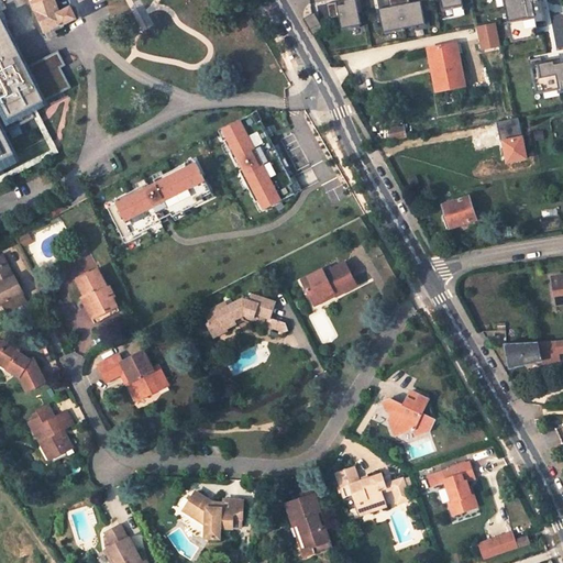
[(33,0),(45,31),(53,28),(57,35),(67,31),(64,24),(77,18),(72,8),(59,13),(53,0),(33,0)]
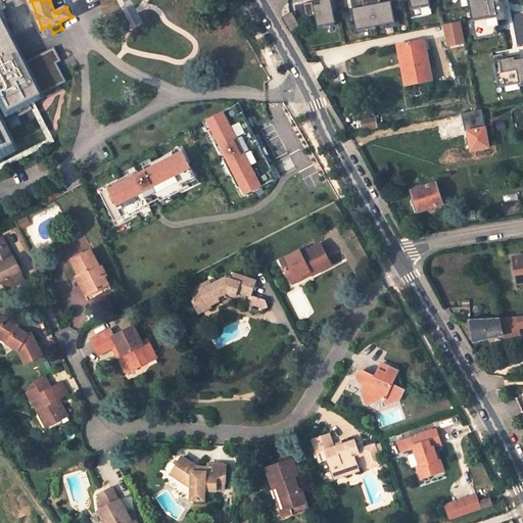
[(335,24),(330,0),(323,0),(319,1),(320,4),(313,6),(312,2),(302,4),(305,18),(315,16),(317,28),(333,25),(335,24)]
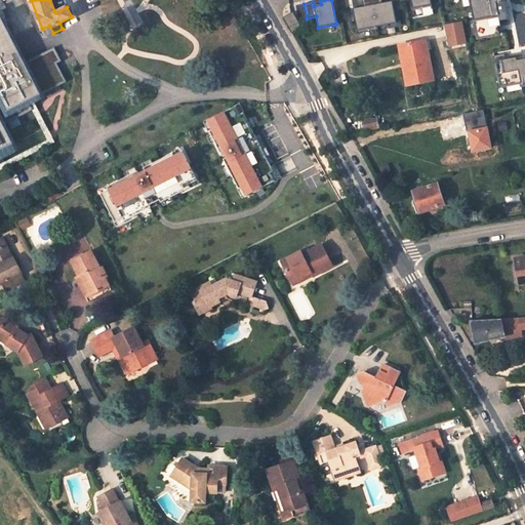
[(353,9),(357,31),(358,31),(375,28),(376,27),(370,0),(361,0),(363,7),(353,9)]
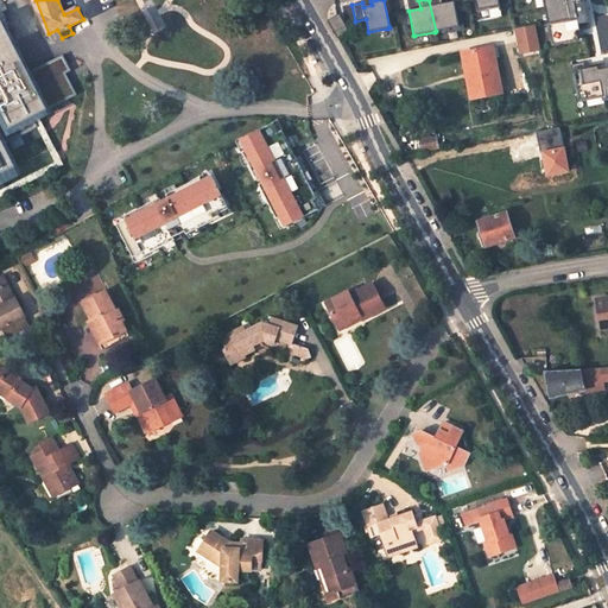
[(429,0),(436,31),(448,29),(458,27),(454,1),(442,4),(441,0),(429,0)]
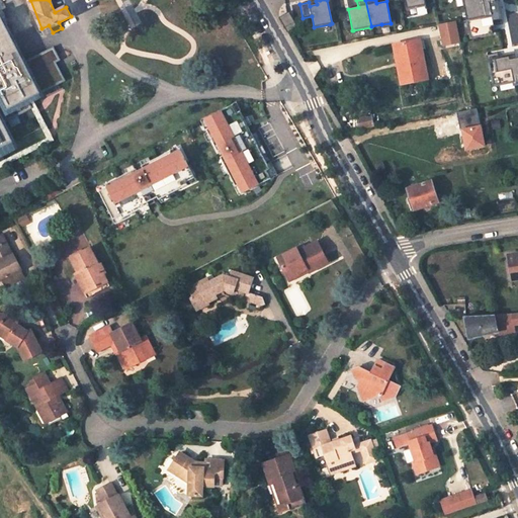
[(405,0),(407,8),(408,8),(425,5),(424,0),(405,0)]
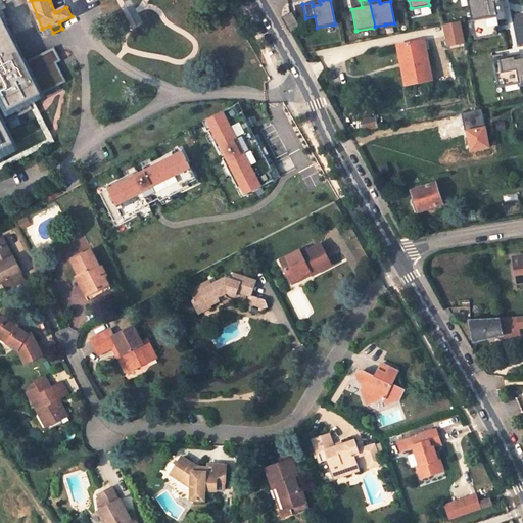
[(468,0),(475,38),(497,34),(495,27),(507,25),(504,9),(496,10),(494,2),(503,1),(504,0),(468,0)]
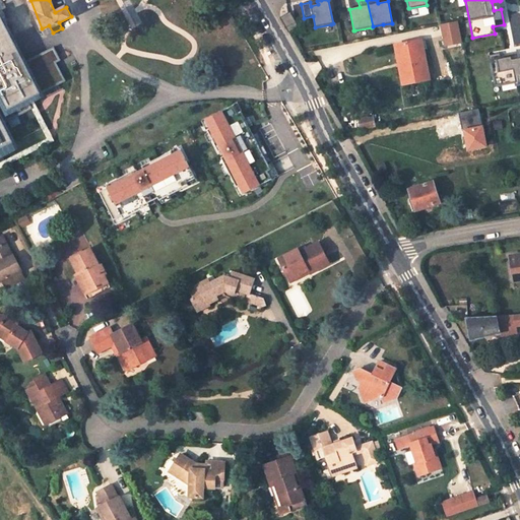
[(391,1),(388,1),(392,23),(383,24),(384,27),(395,25),(391,1)]
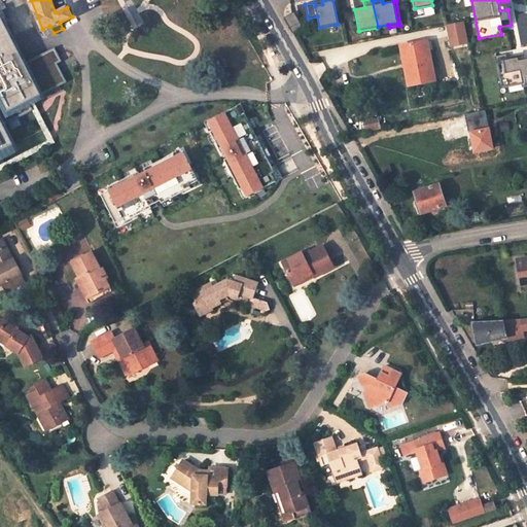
[(500,10),(507,9),(506,1),(498,2),(500,10)]
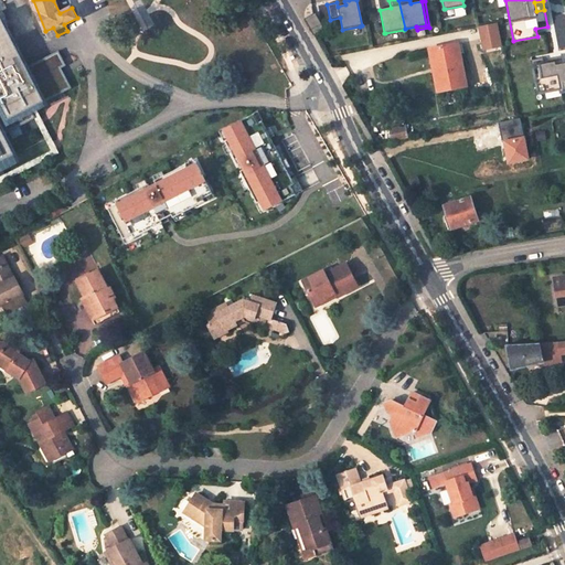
[(0,11),(0,161),(16,155),(4,134),(35,118),(31,108),(35,106),(70,89),(60,68),(62,67),(54,53),(28,66),(0,11)]
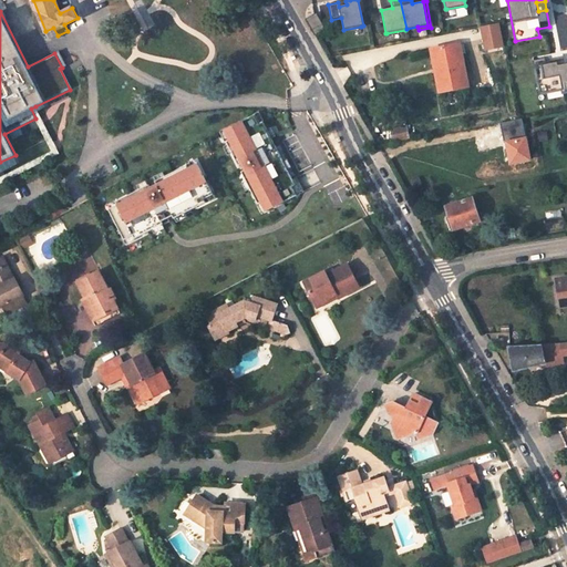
[(316,16),(306,21),(313,35),(323,30),(316,16)]
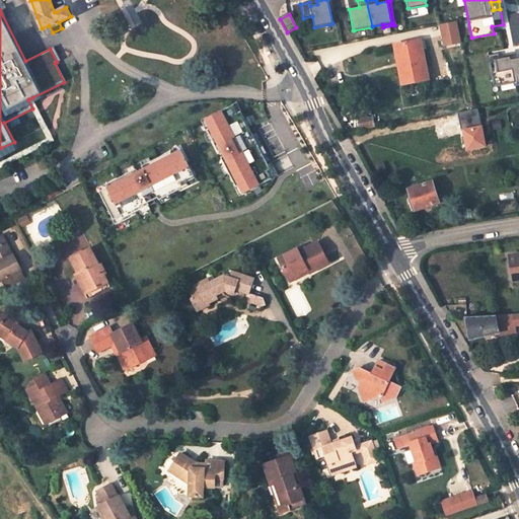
[(458,43),(454,22),(440,26),(444,46),(458,43)]
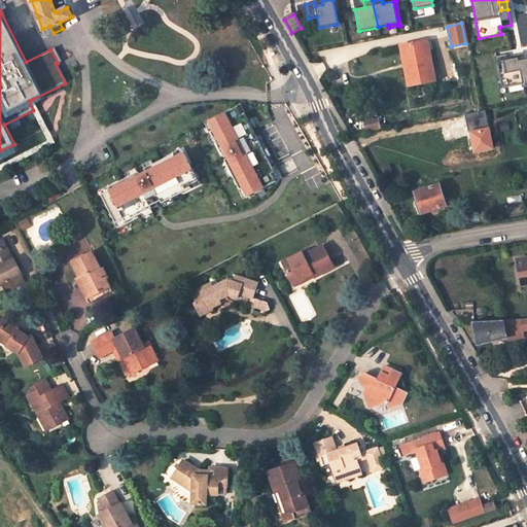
[(49,26),(42,29),(46,36),(54,33),(49,26)]
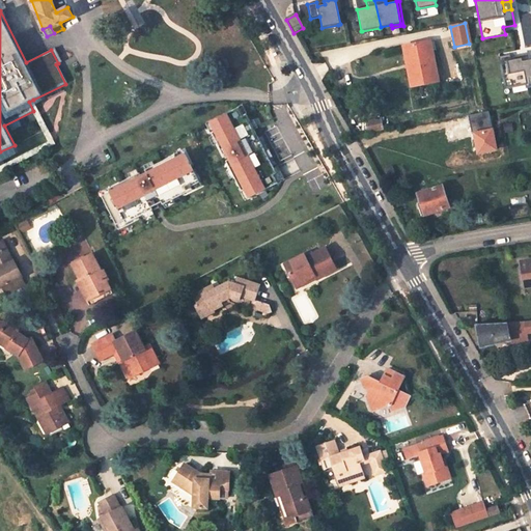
[(440,82),(431,43),(409,48),(413,68),(408,70),(412,87),(440,82)]
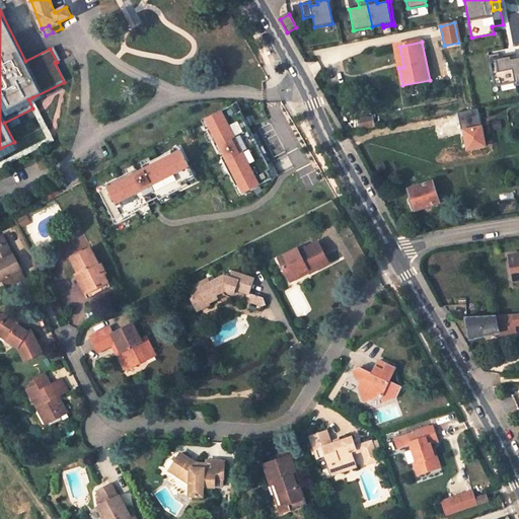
[(55,46),(50,49),(57,62),(61,60),(55,46)]
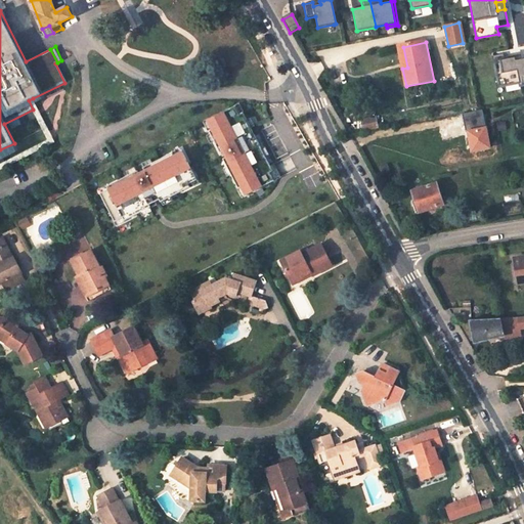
[(398,48),(402,69),(407,68),(403,47),(398,48)]
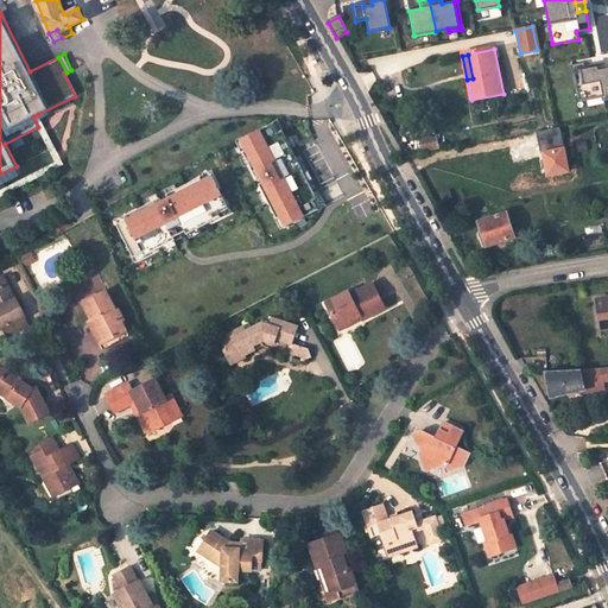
[(603,95),(603,99),(607,97),(607,57),(606,58),(607,70),(607,71),(601,74),(599,65),(586,69),(583,62),(570,64),(571,71),(574,71),(580,100),(603,95)]
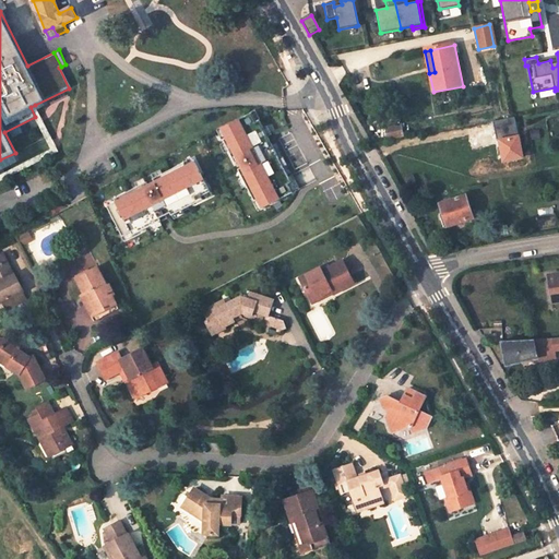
[(61,67),(59,68),(69,88),(71,86),(61,67)]
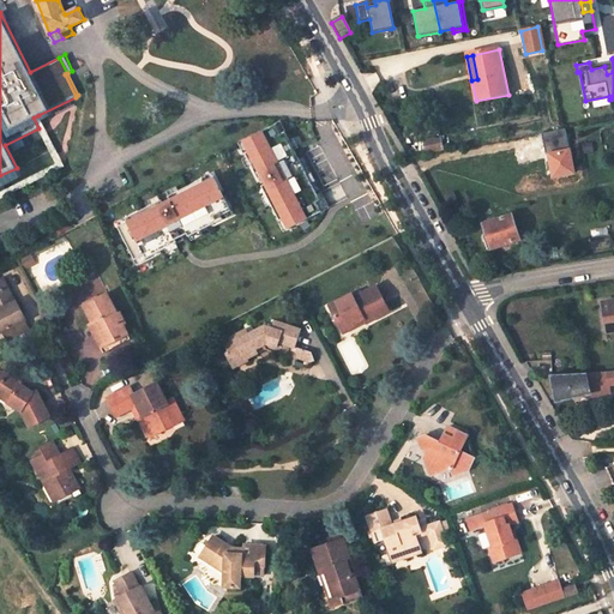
[(38,115),(34,118),(38,128),(58,163),(0,192),(0,198),(65,166),(38,115)]
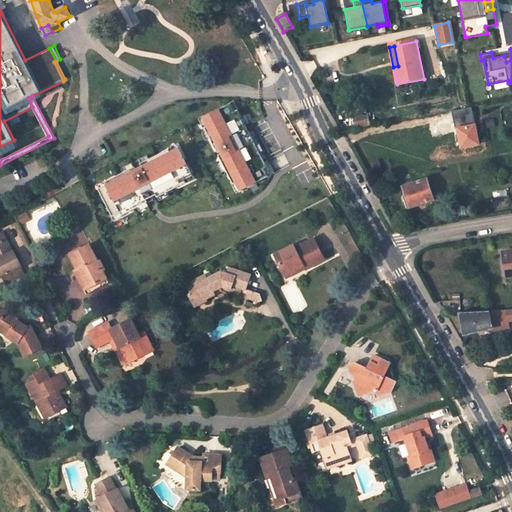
[(230,103),(203,117),(207,126),(204,127),(206,131),(210,138),(215,149),(221,147),(223,152),(218,155),(222,163),(226,170),(233,184),(236,182),(240,190),(271,175),(264,161),(239,110),(235,112),(230,103)]
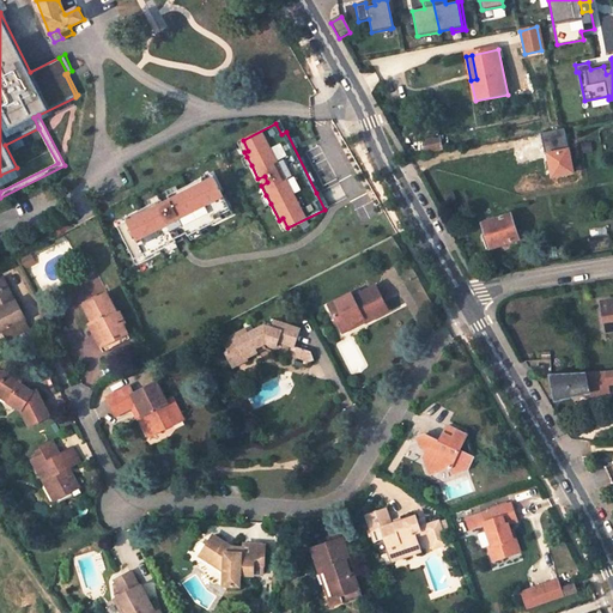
[(151,205),(125,218),(127,220),(117,225),(134,260),(144,255),(146,258),(165,248),(176,242),(177,242),(175,240),(183,235),(187,234),(188,236),(189,236),(200,230),(223,218),(222,214),(231,210),(213,176),(204,182),(202,178),(178,190),(169,195),(168,195),(171,202),(164,205),(162,199),(161,200),(151,205)]
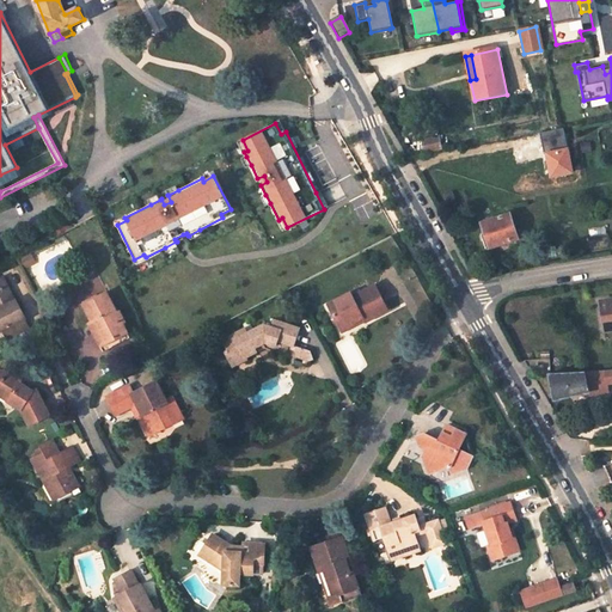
[(320,190),(316,193),(324,209),(328,207),(324,200),(320,190)]
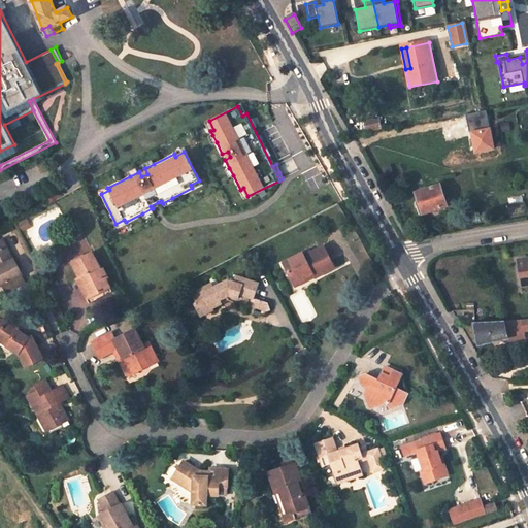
[(199,180),(191,185),(192,188),(193,189),(201,185),(199,180)]
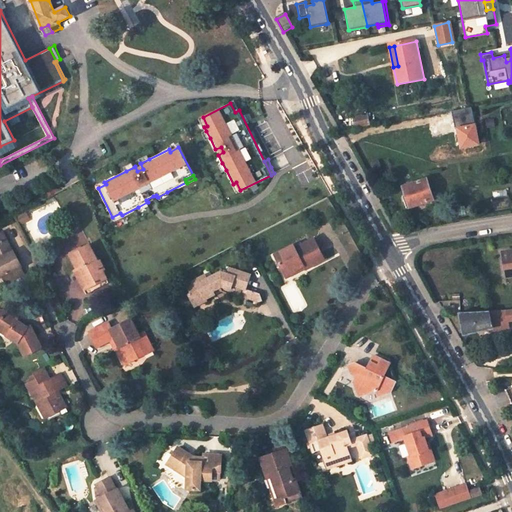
[(426,178),(402,186),(410,207),(434,199),(426,178)]
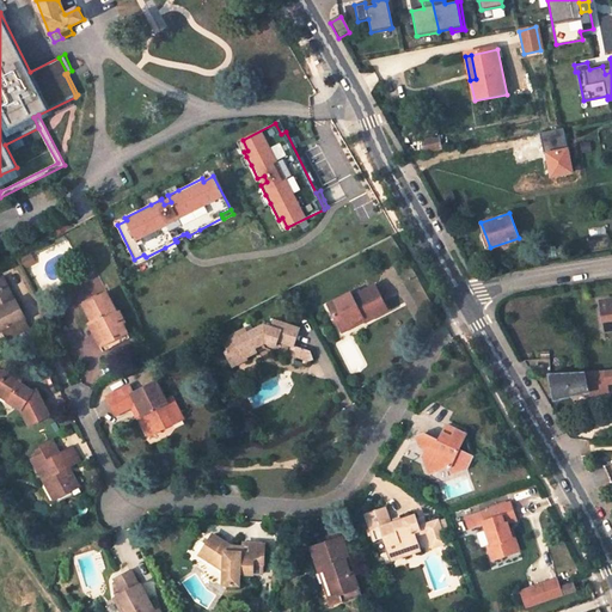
[(200,230),(189,236),(191,239),(202,234),(200,230)]
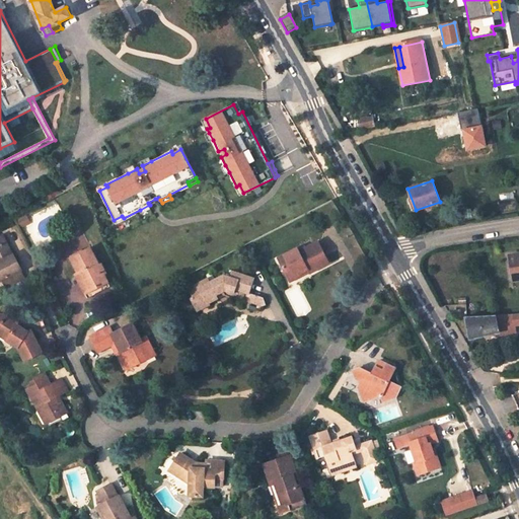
[(149,205),(140,210),(142,214),(151,209),(149,205)]
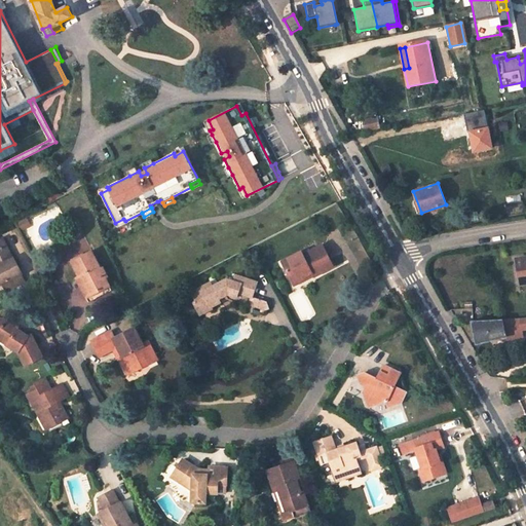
[(27,217),(19,221),(23,228),(30,224),(27,217)]
